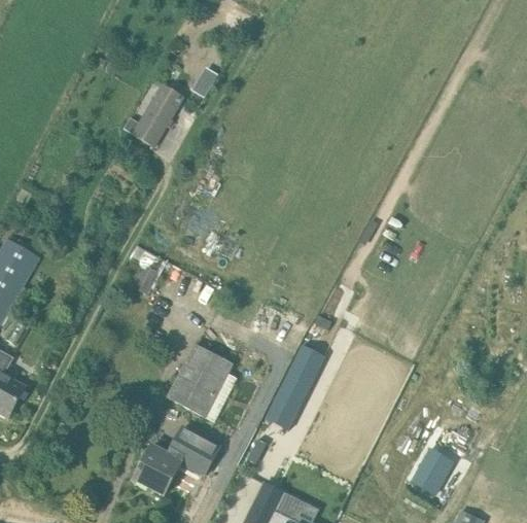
[(154,146),(184,96),(161,80),(131,132),(154,146)]
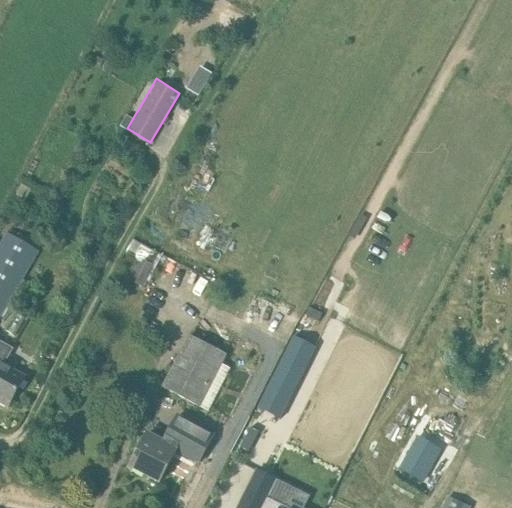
[(0,316),(39,250),(6,231),(0,241),(0,316)]
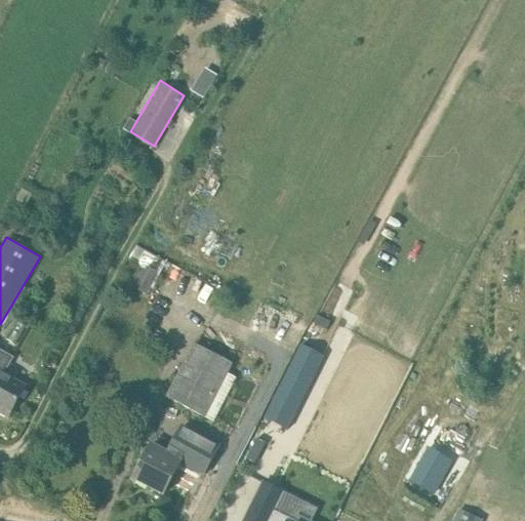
[(158,268),(144,262),(133,284),(148,290),(158,268)]
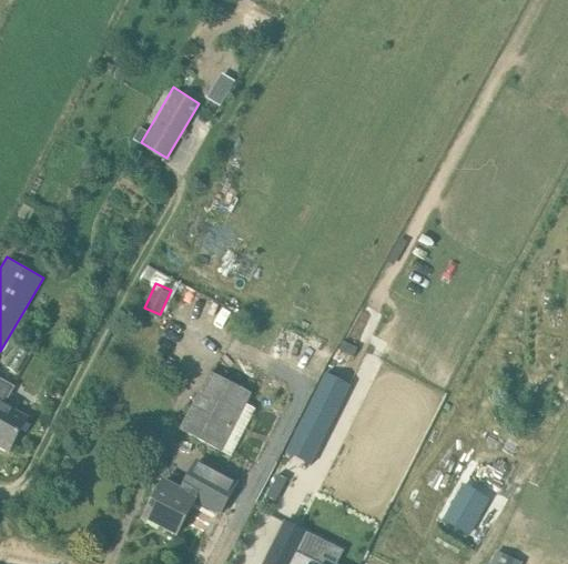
[(342,336),(338,345),(353,352),(357,344),(342,336)]
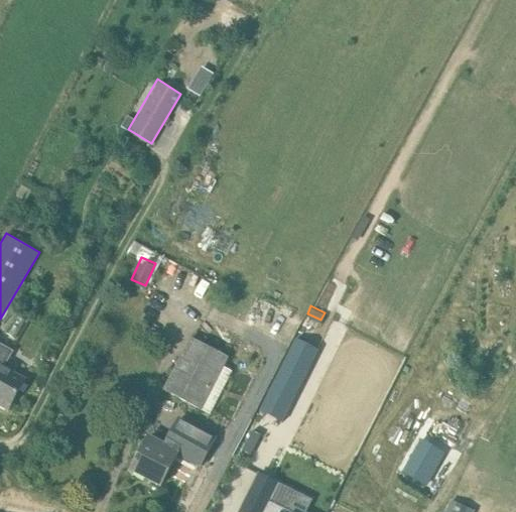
[(190,336),(163,388),(202,408),(203,408),(210,412),(243,347),(225,337),(218,350),(190,336)]
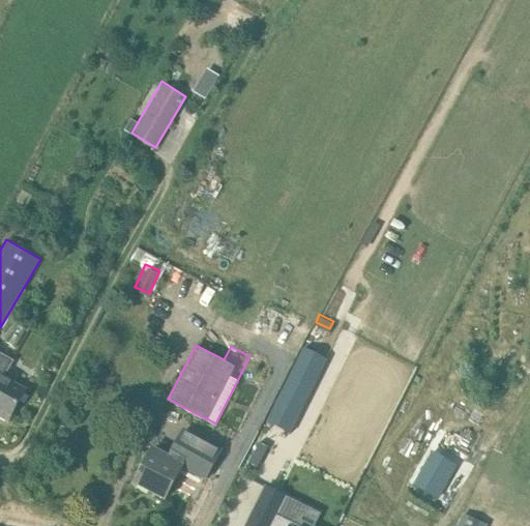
[(326,357),(303,346),(266,419),(290,431),(326,357)]
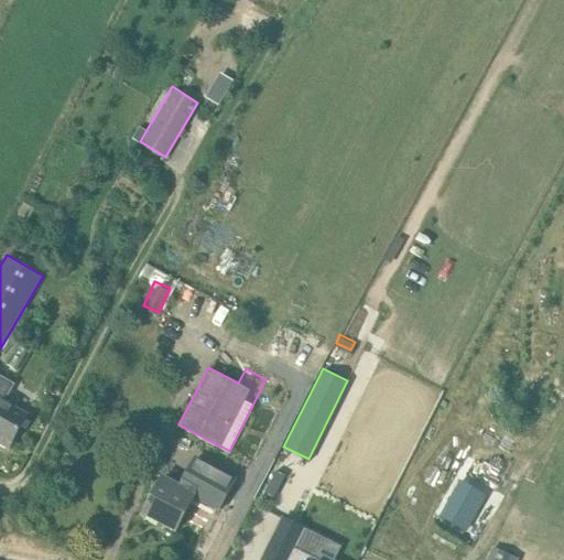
[(0,438),(11,445),(30,415),(4,399),(14,381),(0,374),(0,438)]
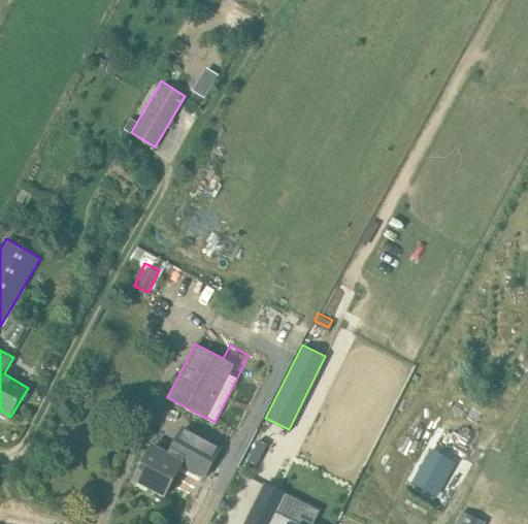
[(154,445),(135,480),(164,495),(182,462),(191,467),(205,440),(179,427),(166,452),(154,445)]
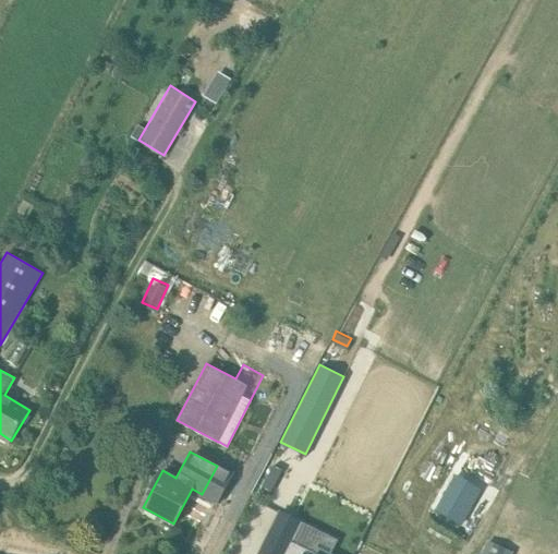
[(499,472),(484,467),(487,458),(468,452),(462,467),(475,472),(474,478),(495,485),(499,472)]
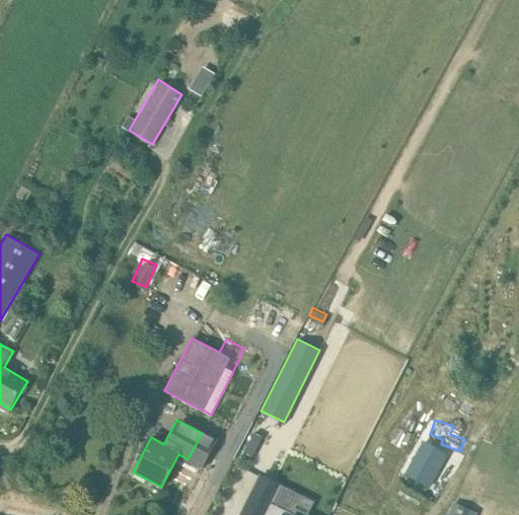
[(427,484),(445,453),(424,440),(405,471),(427,484)]
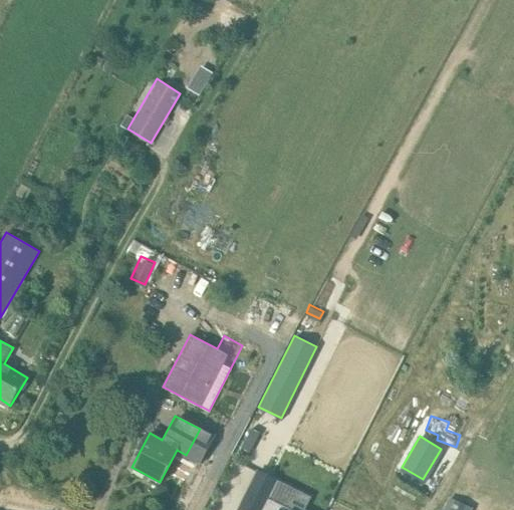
[(300,509),(269,494),(276,479),(258,470),(240,509),(311,509),(305,507),(303,509),(300,509)]
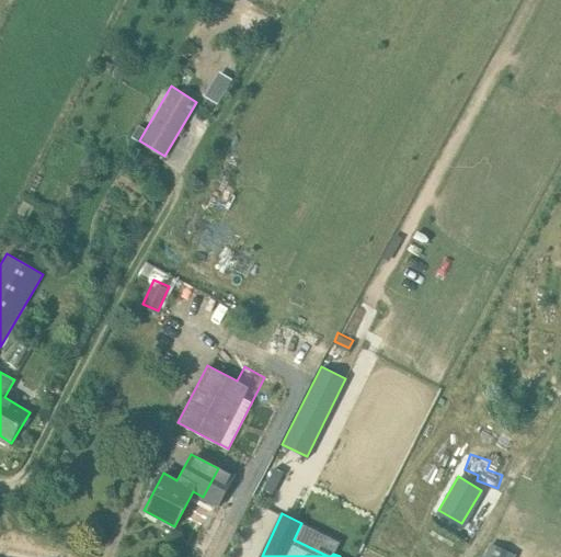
[(512,556),(514,554),(489,542),(482,556),(512,556)]
